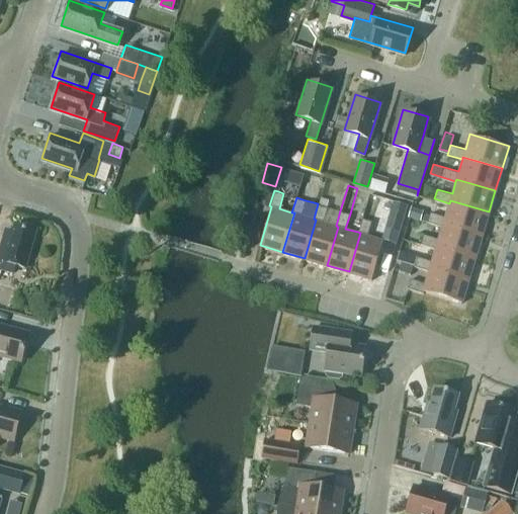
[(389,222),(403,226),(410,202),(396,198),(389,222)]
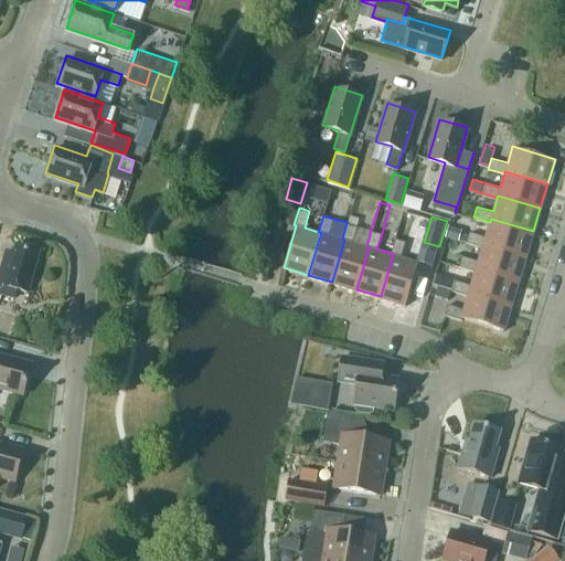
[(466,241),(482,246),(483,244),(525,256),(533,231),(491,219),(490,222),(486,235),(469,231),(466,241)]
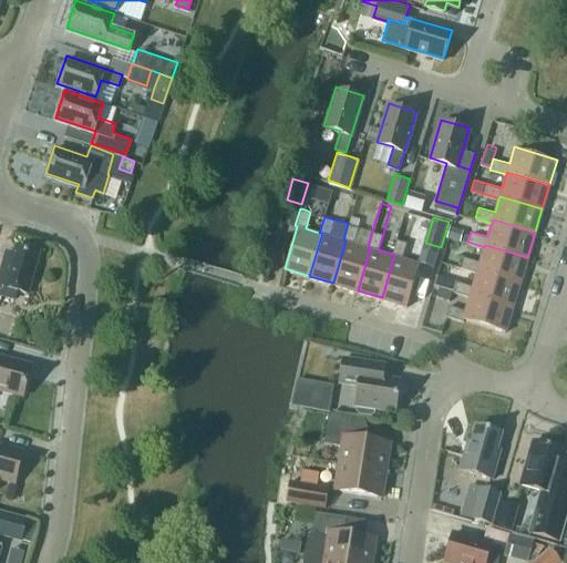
[(346,241),(333,283),(358,290),(370,248),(368,247),(354,243),(359,226),(348,223),(343,239),(346,241)]
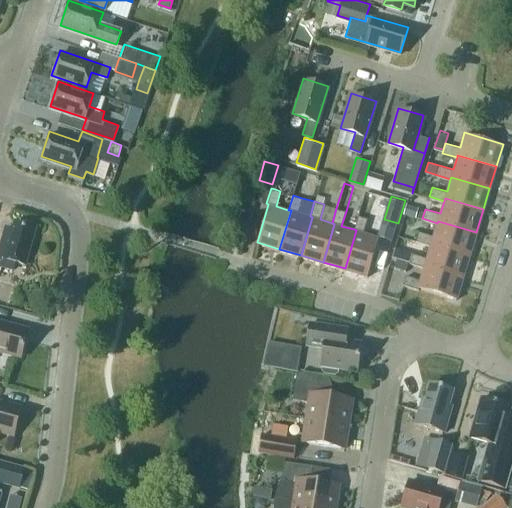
[(356,230),(345,268),(367,275),(379,237),(363,232),(368,217),(358,215),(357,218),(354,229),(356,230)]
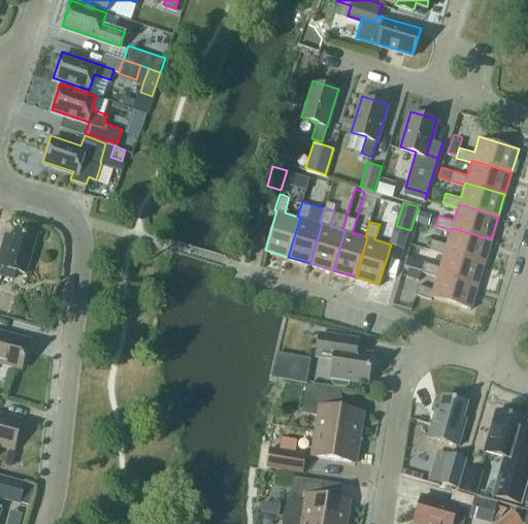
[(25,271),(36,232),(14,226),(11,237),(4,235),(0,250),(0,271),(13,275),(15,268),(25,271)]
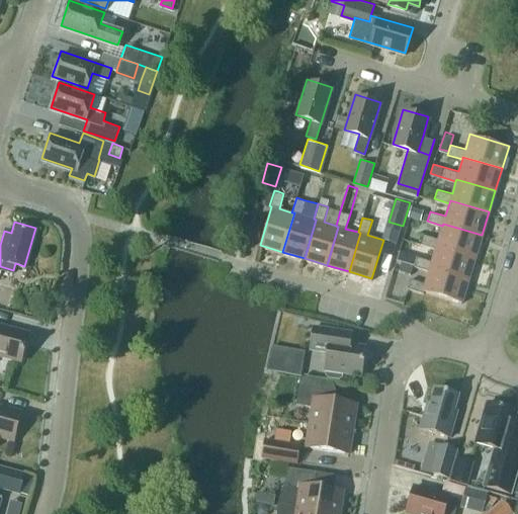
[(421,243),(435,247),(436,245),(476,256),(482,235),(443,224),(442,226),(438,238),(424,233),(421,243)]
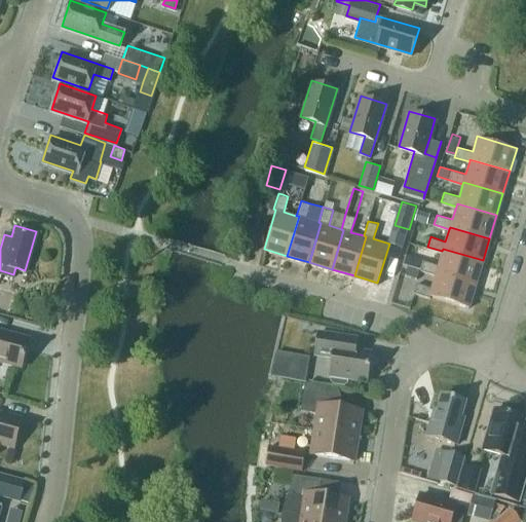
[(420,269),(436,273),(437,271),(476,283),(483,260),(443,249),(442,251),(443,251),(439,264),(423,259),(420,269)]
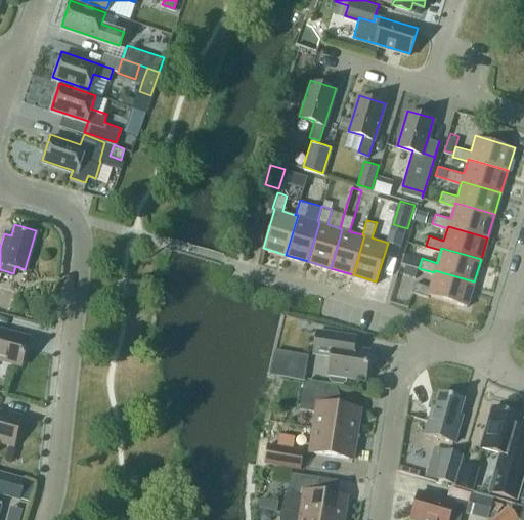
[(467,305),(473,285),(474,282),(435,270),(434,272),(430,285),(415,280),(412,291),(428,295),(429,293),(467,305)]
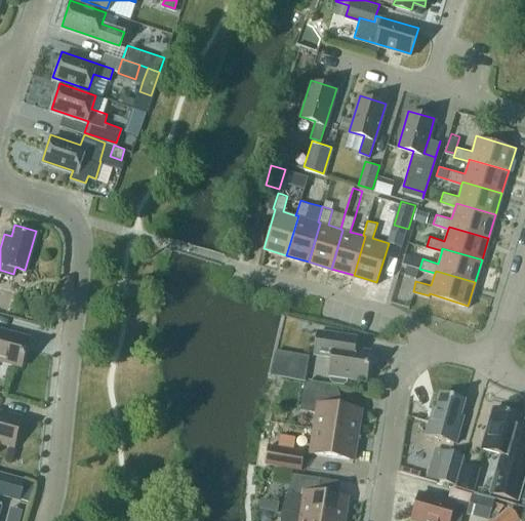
[(0,305),(6,307),(10,289),(0,285),(0,284),(0,305)]
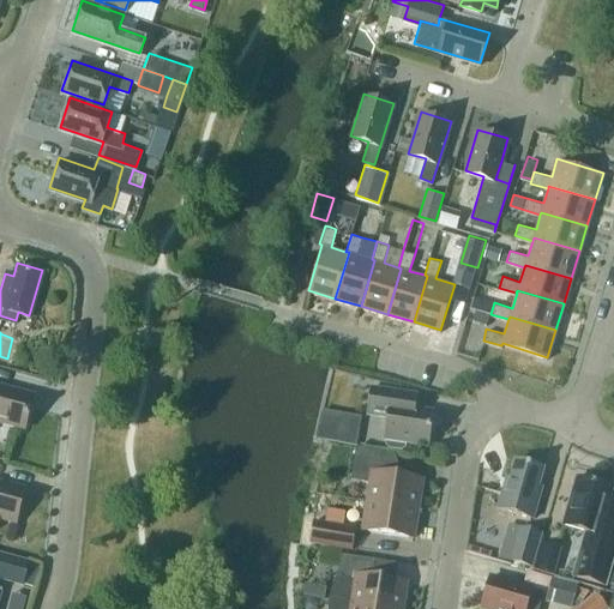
[(0,420),(24,427),(34,392),(0,383),(0,420)]
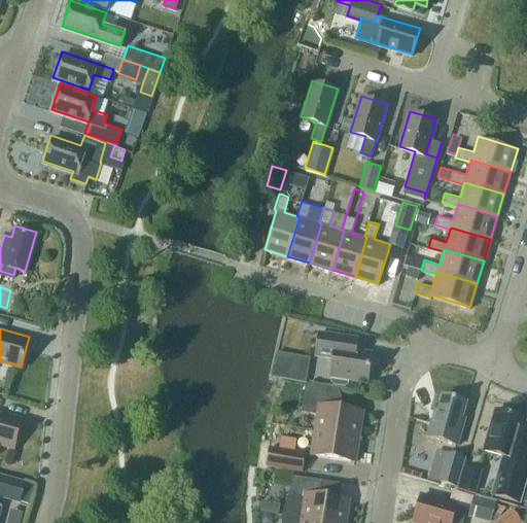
[(334,381),(345,383),(347,381),(348,377),(366,380),(372,351),(342,347),(344,334),(319,330),(316,353),(334,355),(330,374),(332,375),(332,379),(334,381)]
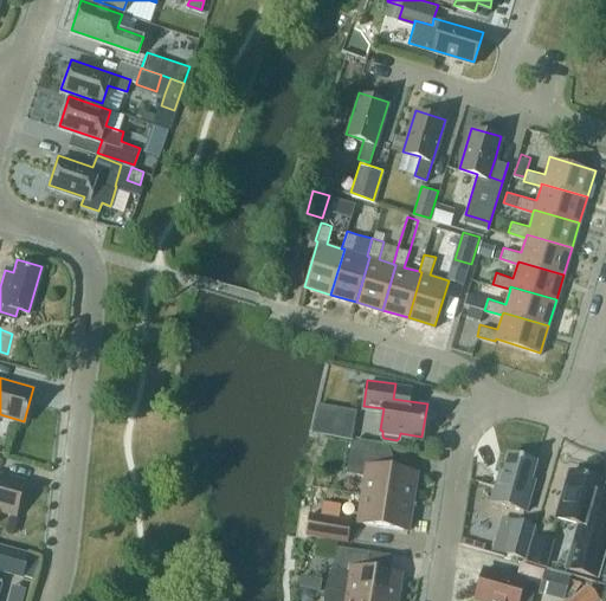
[(336,419),(334,434),(352,438),(354,421),(336,419)]
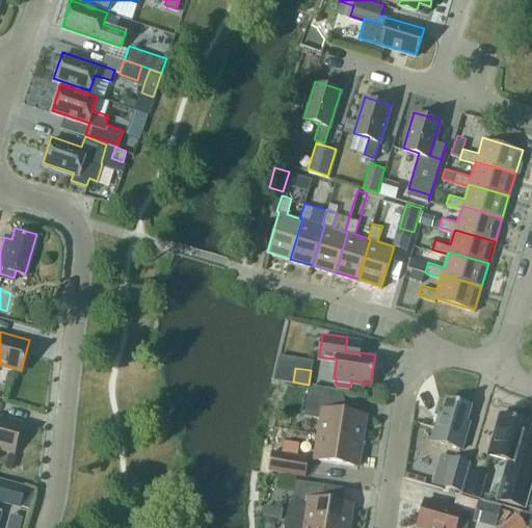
[(309,387),(304,414),(320,416),(318,432),(362,439),(366,414),(347,411),(338,410),(340,392),(309,387)]
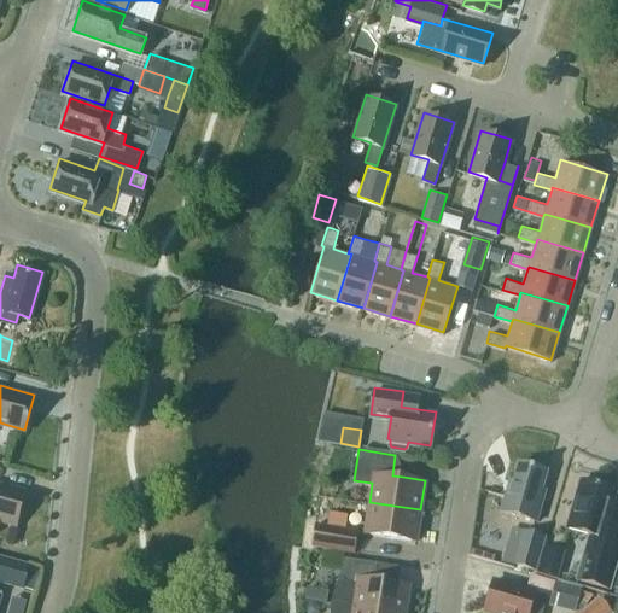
[(501,509),(536,519),(546,488),(542,488),(547,468),(519,460),(513,479),(509,478),(501,509)]
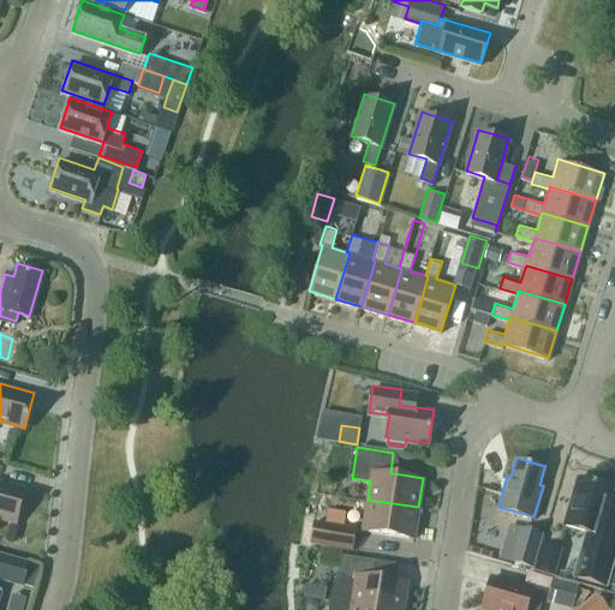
[(0,470),(21,474),(22,464),(0,460),(0,470)]
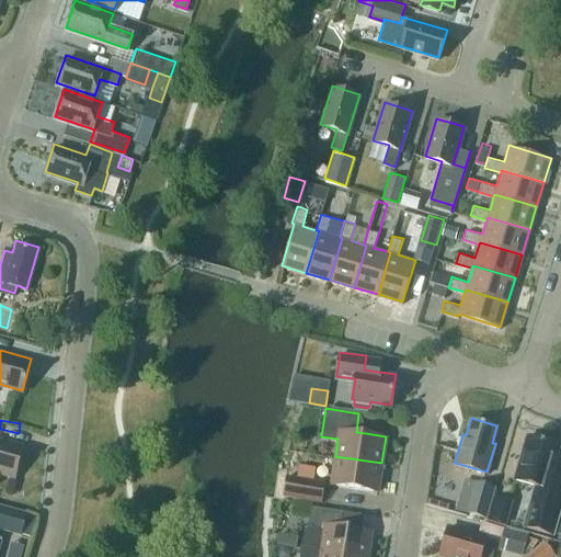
[(514,477),(534,484),(522,525),(552,534),(560,503),(560,476),(551,474),(560,444),(526,434),(514,477)]
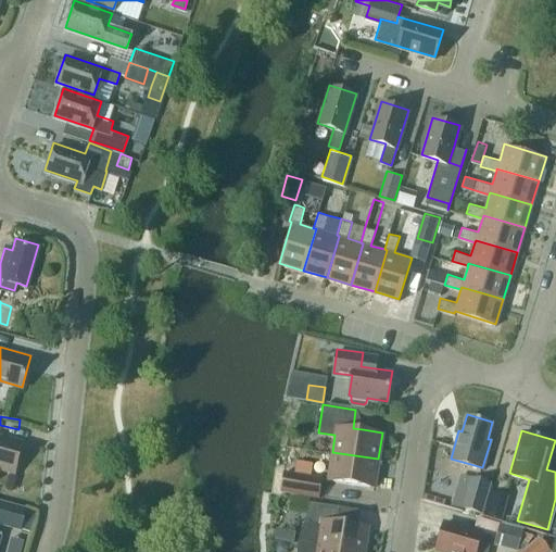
[(23,441),(0,434),(0,466),(15,471),(23,441)]
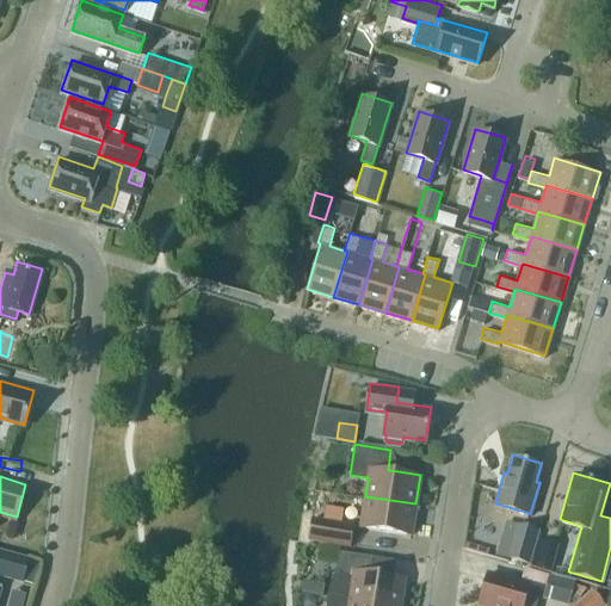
[(365,496),(360,525),(411,532),(415,504),(365,496)]
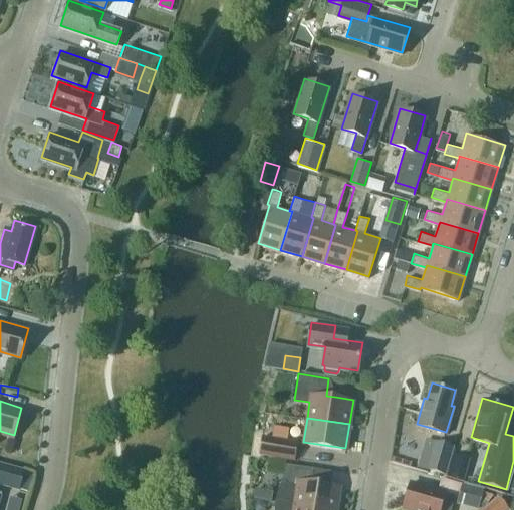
[(259,453),(295,459),(298,440),(262,434),(259,453)]
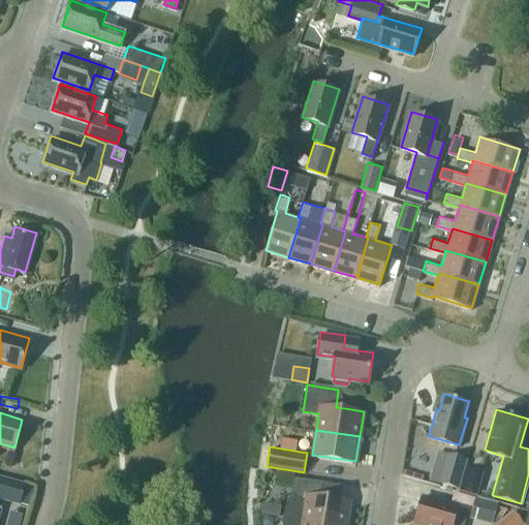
[(466,458),(448,453),(438,450),(430,477),(440,481),(458,486),(466,458)]
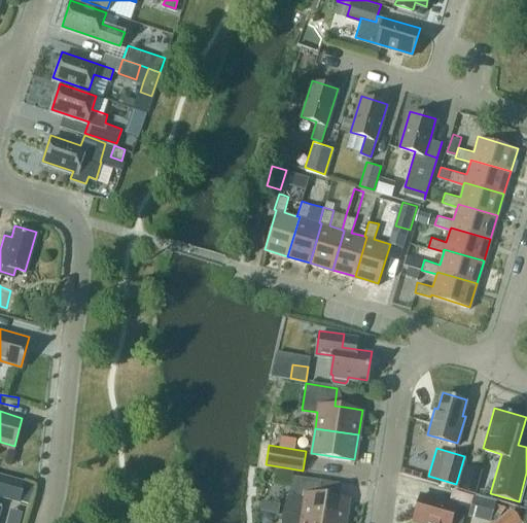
[(0,494),(20,499),(25,480),(0,473),(0,494)]
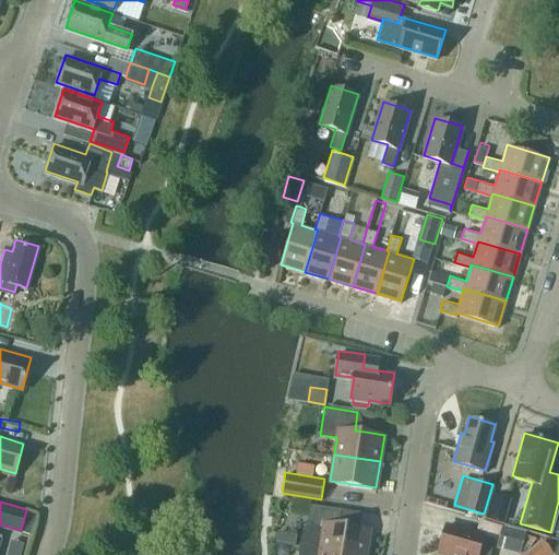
[(294,543),(293,544),(364,554),(365,554),(370,529),(359,527),(340,523),(342,507),(312,503),(310,515),(309,521),(308,520),(298,544),(294,543)]
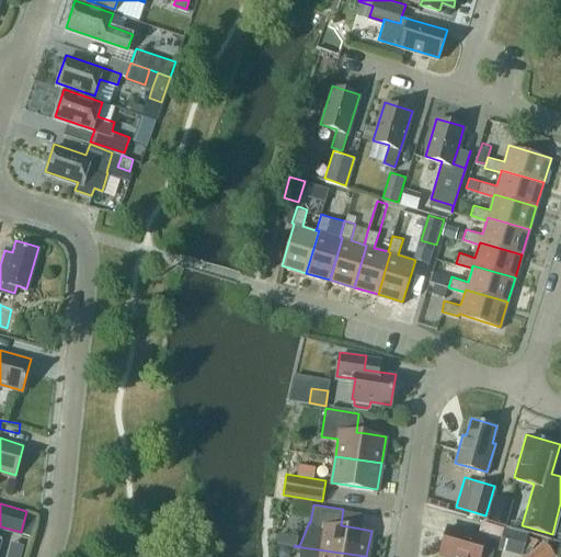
[(522,554),(524,548),(530,550),(539,537),(527,534),(528,531),(505,523),(497,547),(522,554)]
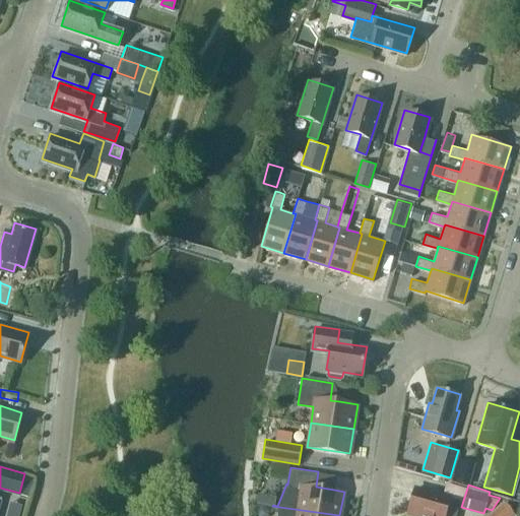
[(455,515),(460,500),(450,497),(415,487),(407,513),(419,515),(455,515)]
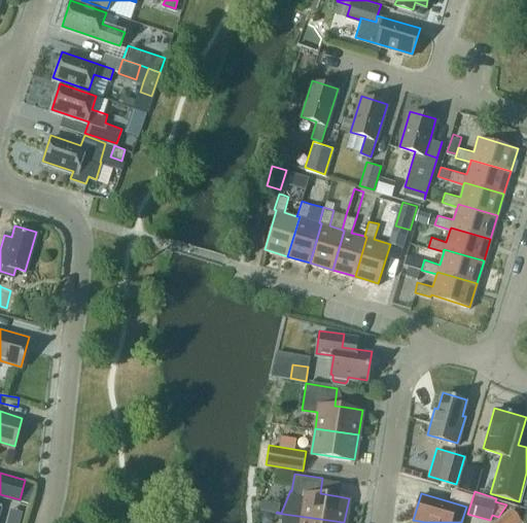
[(491,522),(519,522),(522,521),(523,522),(526,522),(526,507),(516,504),(491,522)]
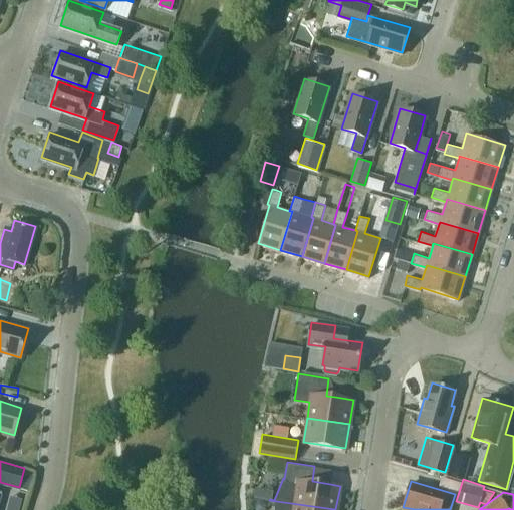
[(334,509),(269,500),(274,501),(274,509),(334,509)]
